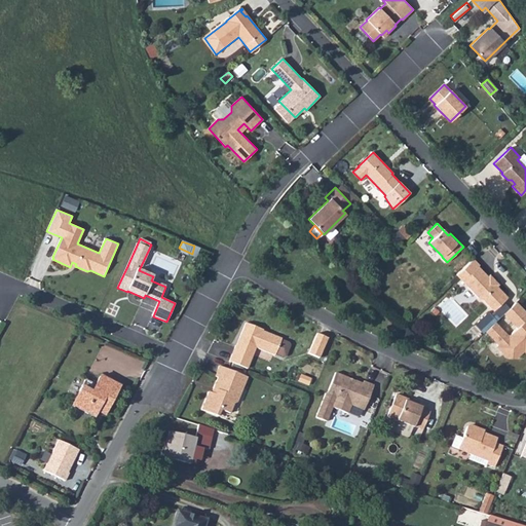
[(487,278),(488,276),(478,266),(479,265),(474,259),(456,274),(479,299),(482,299),(493,310),(508,297),(496,286),(498,285),(493,279),(491,282),(487,278)]
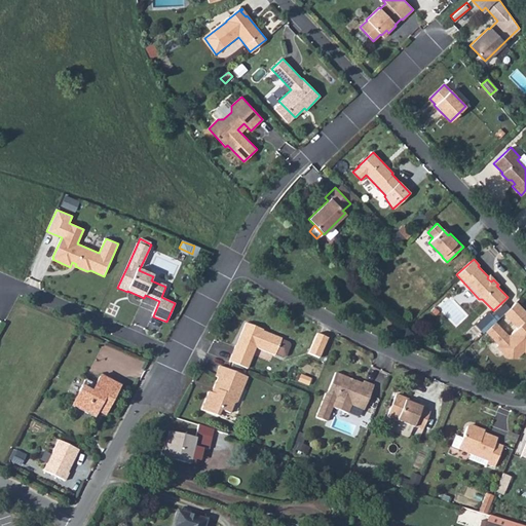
[(525,312),(516,302),(504,313),(518,327),(508,336),(494,322),(486,331),(499,344),(497,346),(508,358),(516,358),(524,349),(525,351),(525,312)]
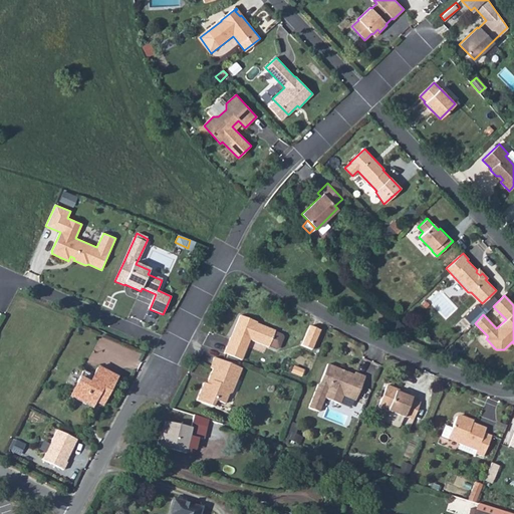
[(231,337),(230,337),(224,353),(242,360),(250,340),(268,347),(269,346),(276,349),(279,348),(283,338),(282,335),(274,332),(275,331),(263,326),(261,327),(256,325),(257,322),(240,316),(231,337)]
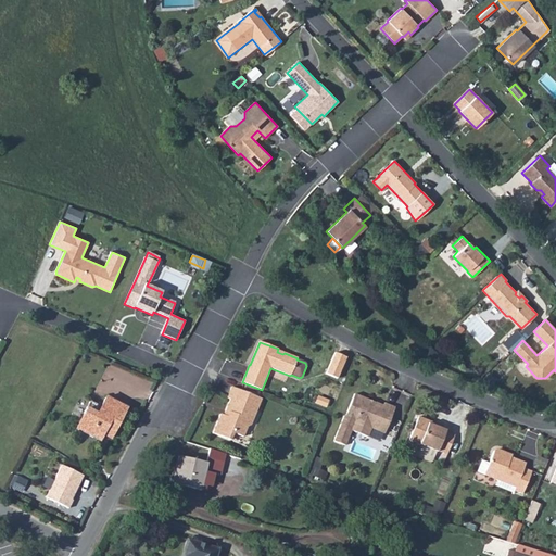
[(227,417),(220,414),(213,433),(230,440),(234,433),(243,438),(247,427),(251,426),(262,399),(231,387),(227,399),(230,400),(226,411),(228,413),(227,417)]
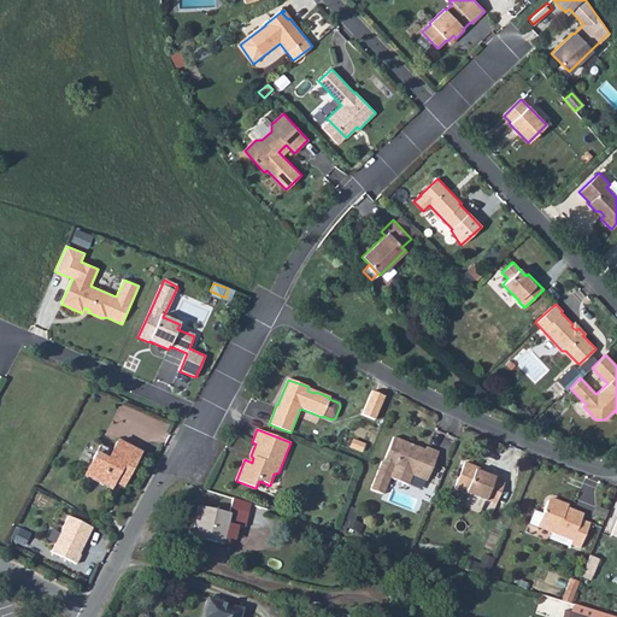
[(381,462),(370,491),(383,495),(389,479),(407,486),(412,476),(427,482),(439,452),(425,447),(425,451),(393,438),(383,463),(381,462)]
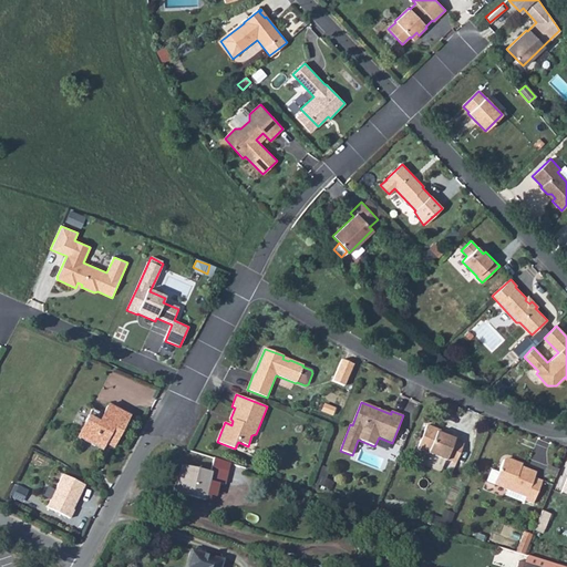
[(88,413),(76,436),(111,453),(130,414),(107,403),(100,419),(88,413)]
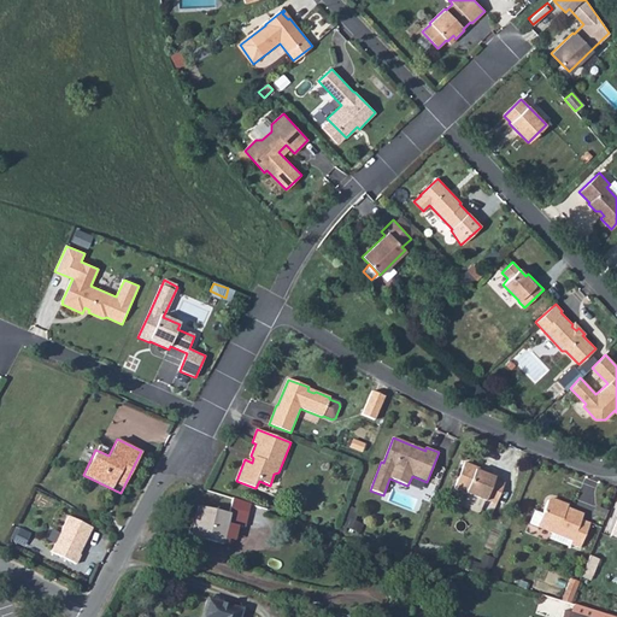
[(364,445),(353,440),(351,447),(362,452),(364,445)]
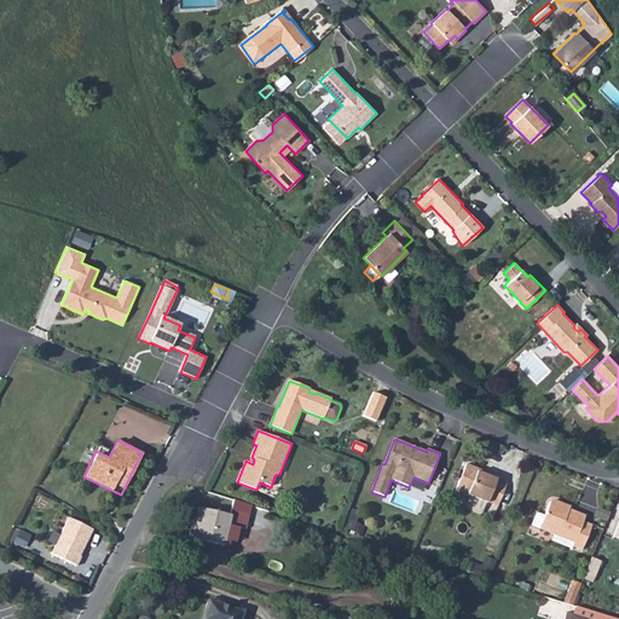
[(496,480),(484,475),(476,472),(478,469),(466,464),(455,491),(486,503),(487,502),(497,507),(505,485),(496,481),(496,480)]
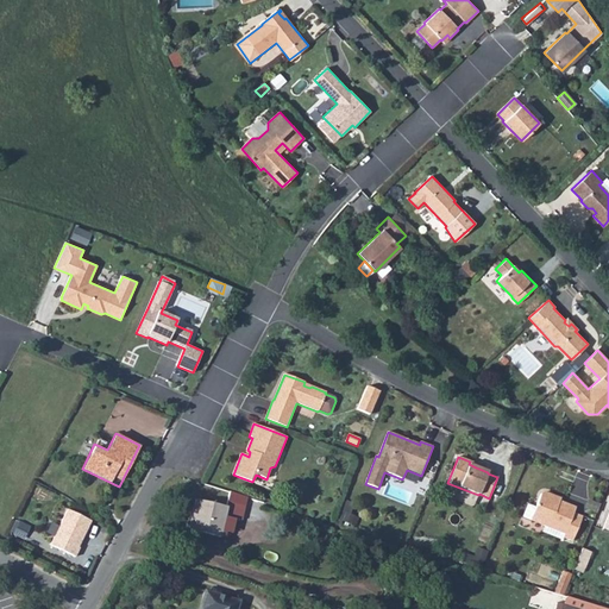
[(575,508),(559,502),(553,500),(552,496),(544,493),(540,494),(531,518),(542,522),(544,526),(564,534),(563,538),(572,541),(582,518),(573,514),(575,508)]
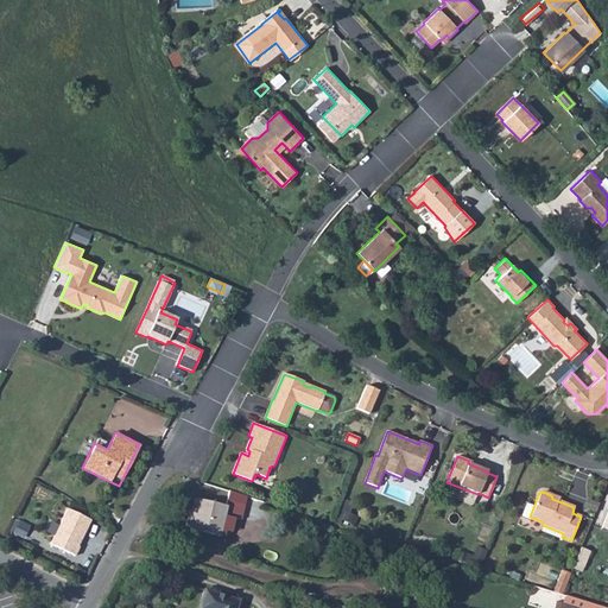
[(195,500),(191,513),(192,514),(191,519),(194,520),(191,531),(220,537),(222,525),(227,526),(228,518),(235,519),(239,505),(227,502),(226,507),(195,500)]
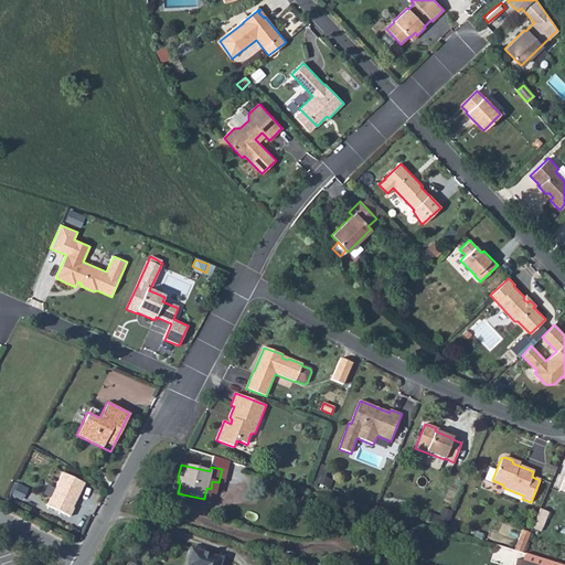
[(84,483),(62,473),(46,505),(70,516),(74,509),(73,508),(84,483)]
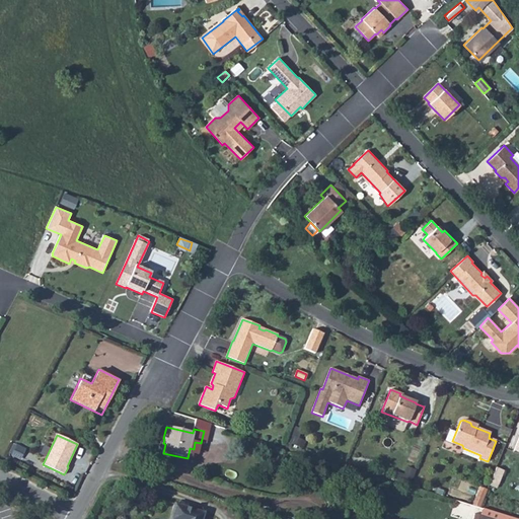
[(301,440),(295,438),(292,444),(299,447),(301,440)]
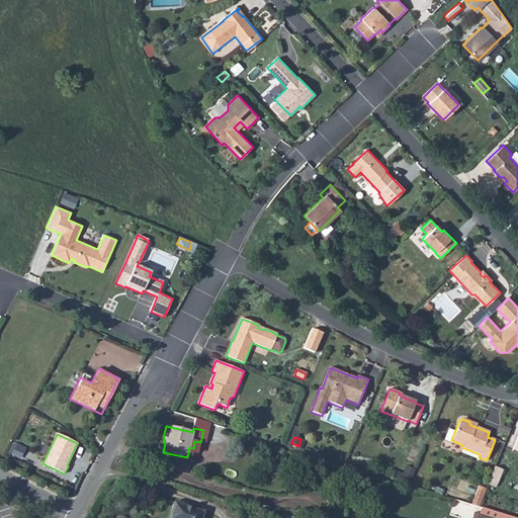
[(16,445),(12,454),(19,458),(24,448),(16,445)]
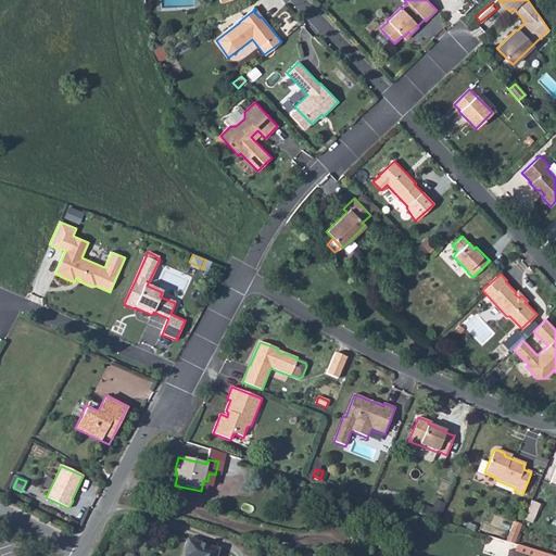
[(540,505),(531,502),(525,517),(533,520),(540,505)]
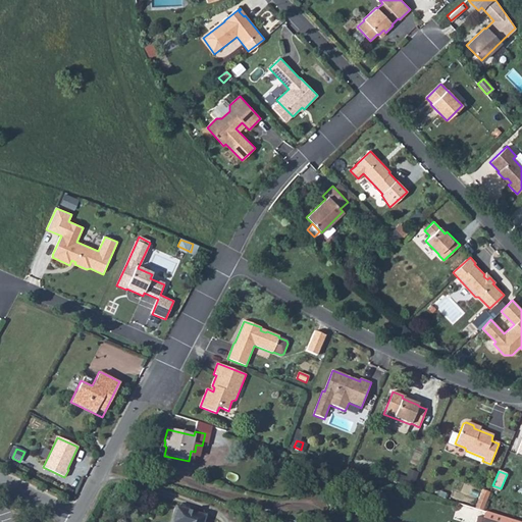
[(489,492),(482,489),(475,508),(482,511),(489,492)]
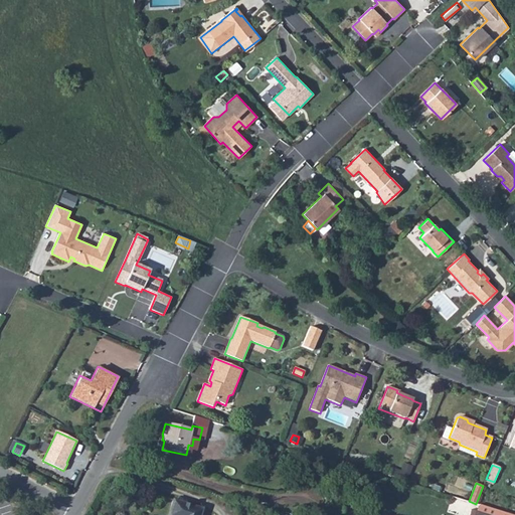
[(198,514),(201,509),(173,501),(168,514),(198,514)]
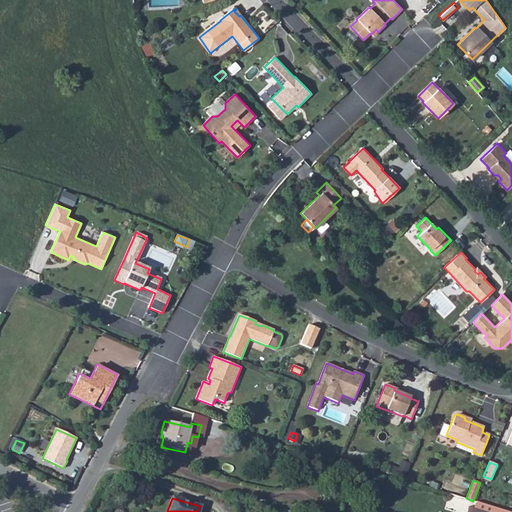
[(511,511),(477,502),(475,509),(468,506),(466,511),(511,511)]
